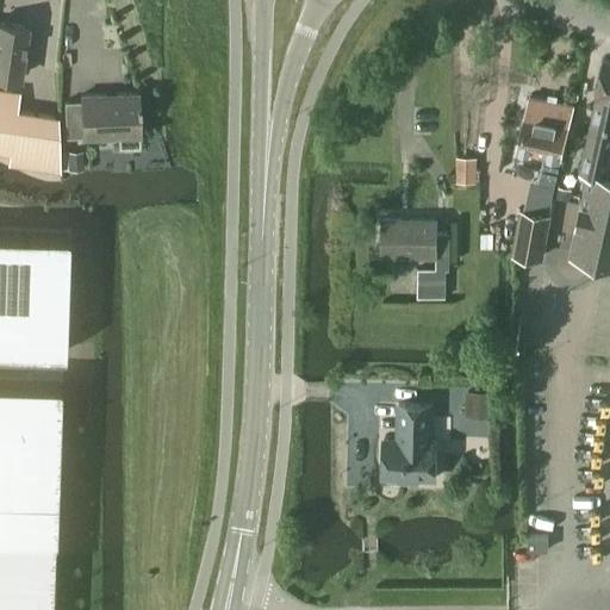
[(0,73),(19,76),(20,64),(25,66),(29,50),(24,49),(27,26),(0,22),(0,73)]
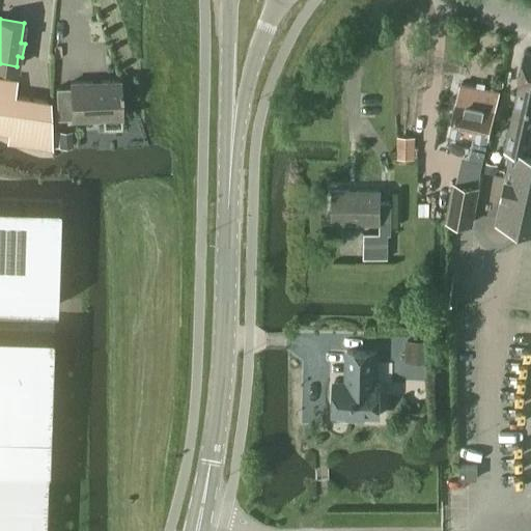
[(506,148),(513,149),(513,148),(528,151),(530,138),(530,52),(528,52),(520,86),(521,86),(506,148)]
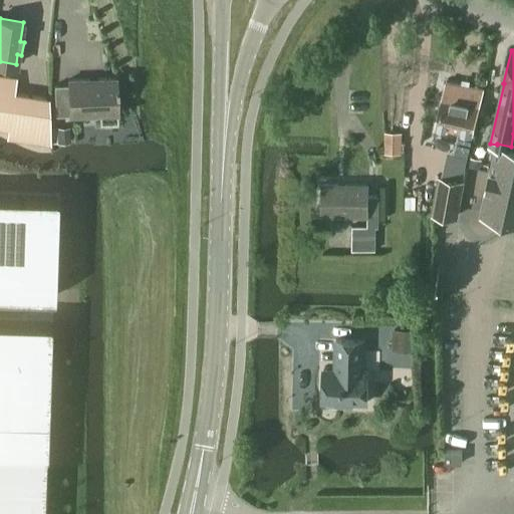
[(0,75),(0,125),(9,127),(7,137),(24,140),(50,144),(49,98),(31,95),(13,92),(15,78),(0,75)]
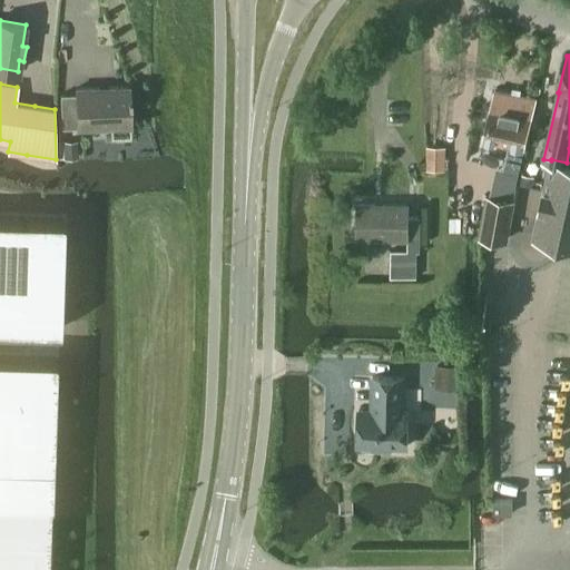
[(76,94),(60,95),(61,126),(77,126),(77,127),(111,125),(130,125),(129,119),(128,86),(76,89),(76,94)]
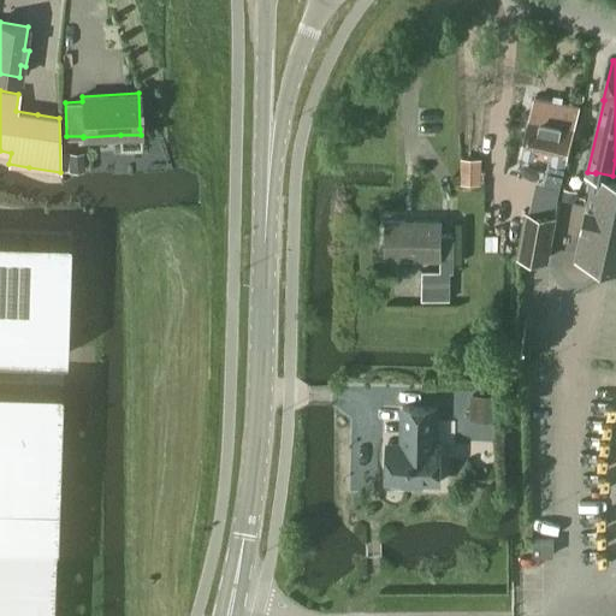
[(523,149),(550,155),(544,184),(560,188),(567,161),(579,107),(535,96),(523,149)]
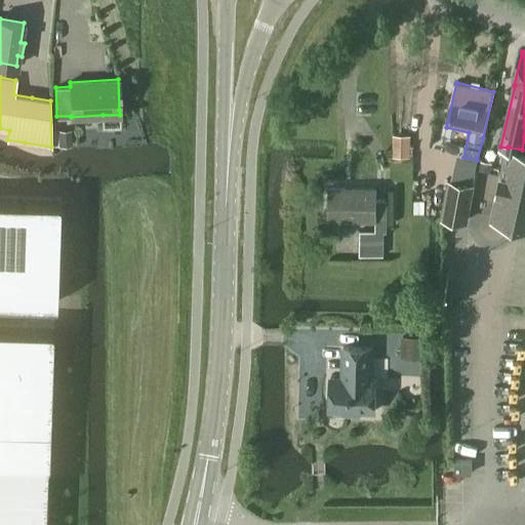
[(59,145),(72,145),(71,128),(58,128),(59,145)]
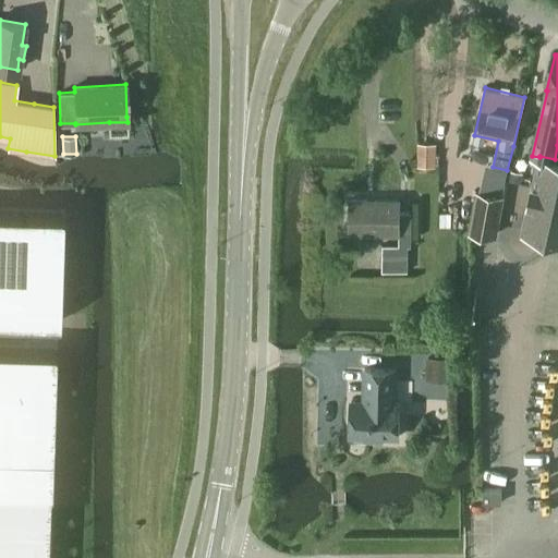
[(557,238),(557,159),(555,159),(540,156),(540,157),(523,230),(557,238)]
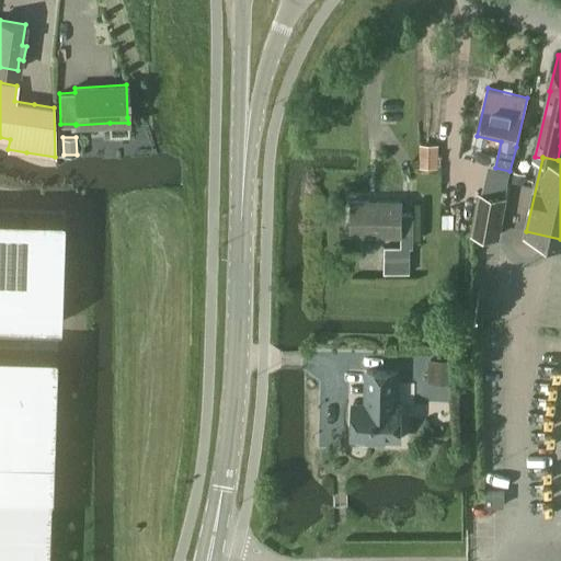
[(511,181),(524,183),(526,173),(513,170),(511,181)]
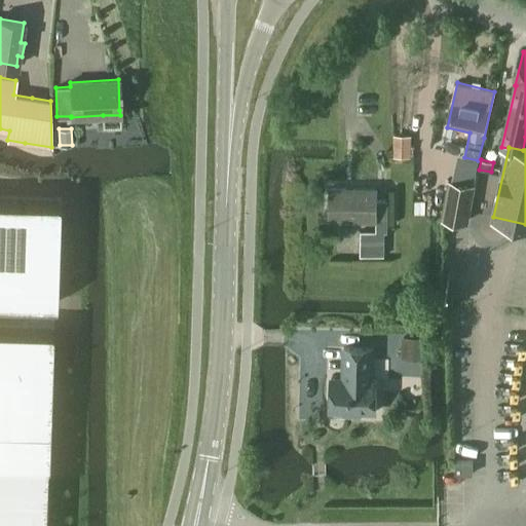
[(443,215),(468,220),(474,186),(460,184),(451,182),(443,215)]
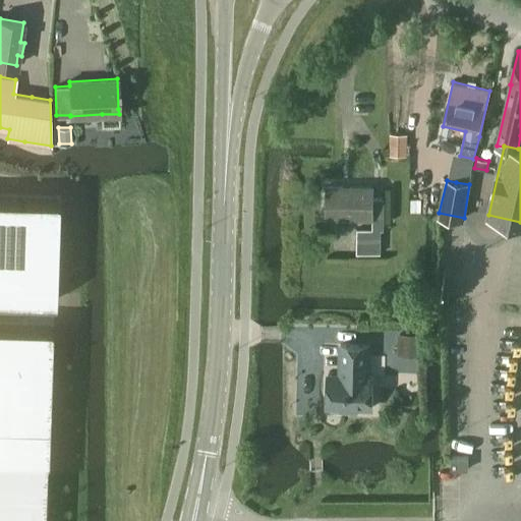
[(54,187),(0,186),(0,252),(5,252),(5,277),(54,277),(54,187)]
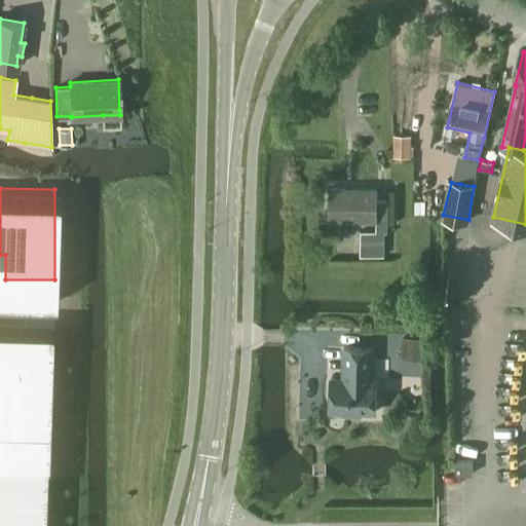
[(331,188),(330,220),(375,220),(375,199),(375,188),(331,188)]
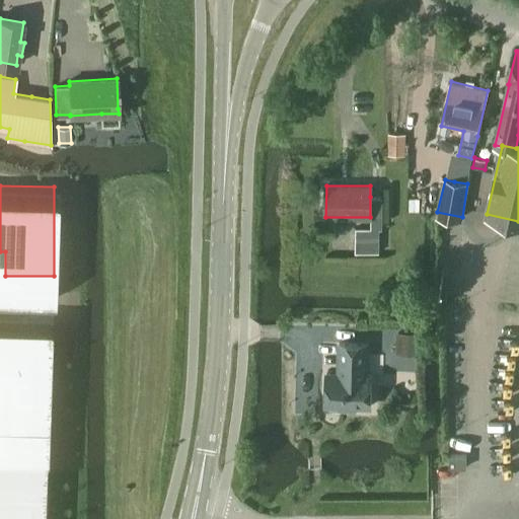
[(356,227),(356,251),(379,251),(378,227),(381,227),(381,217),(381,198),(370,197),(370,217),(370,227),(356,227)]
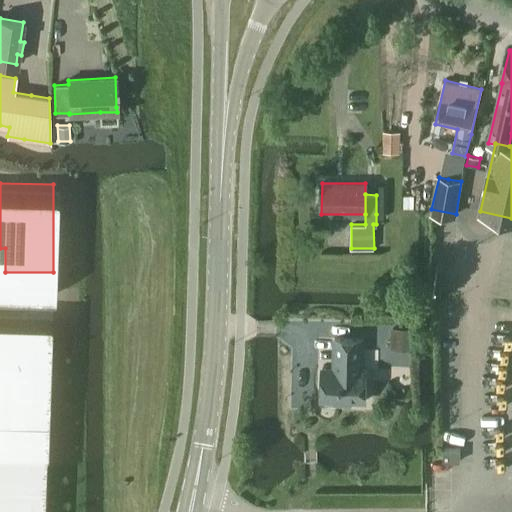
[(414,351),(415,329),(391,329),(390,350),(414,351)]
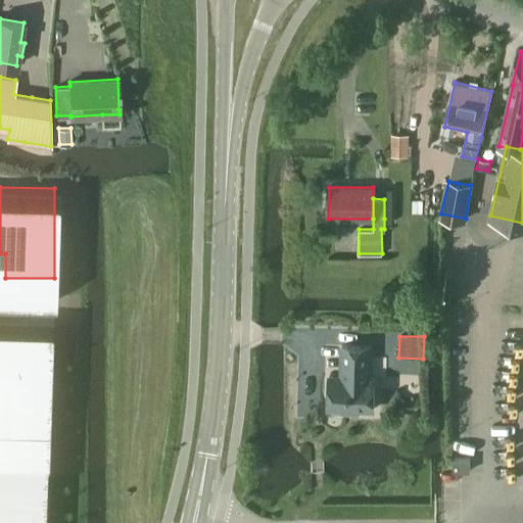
[(0,337),(0,522),(35,522),(40,340),(0,337)]
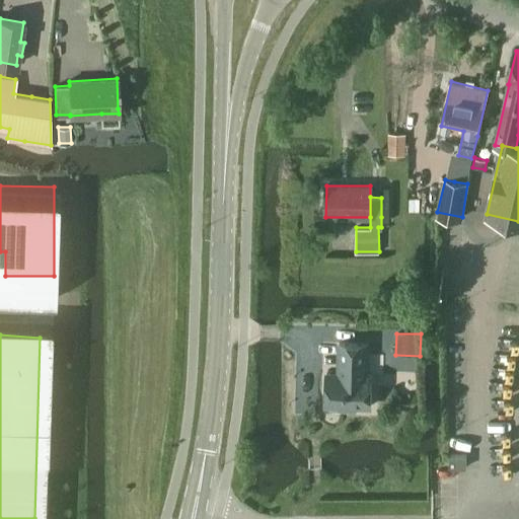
[(339,373),(326,373),(325,404),(341,405),(340,410),(356,410),(356,405),(370,405),(371,373),(367,373),(367,343),(340,343),(339,373)]
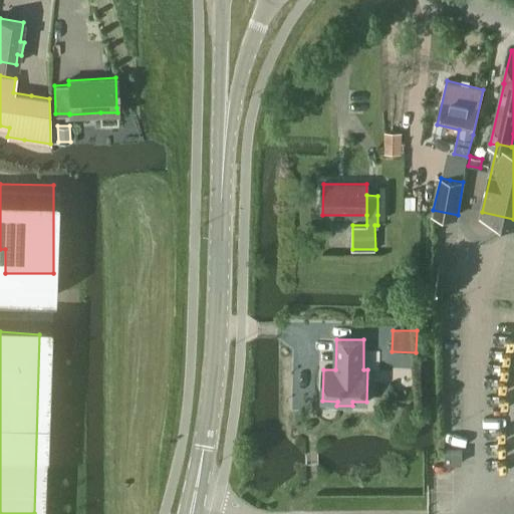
[(462,451),(446,450),(445,462),(462,463),(462,451)]
